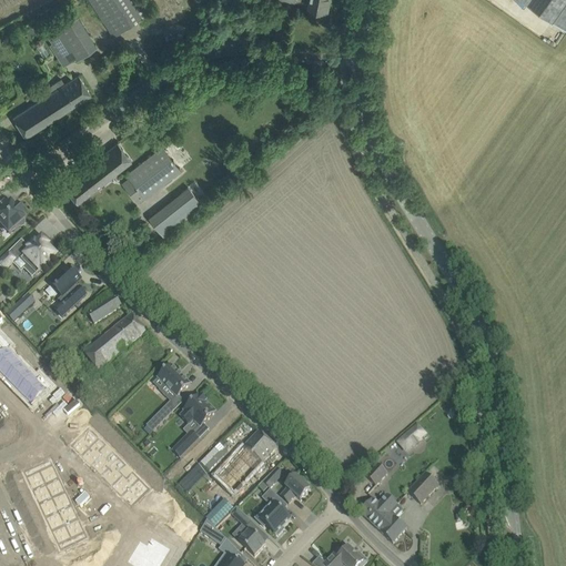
[(148,10),(142,1),(141,0),(88,0),(91,4),(111,34),(148,10)]
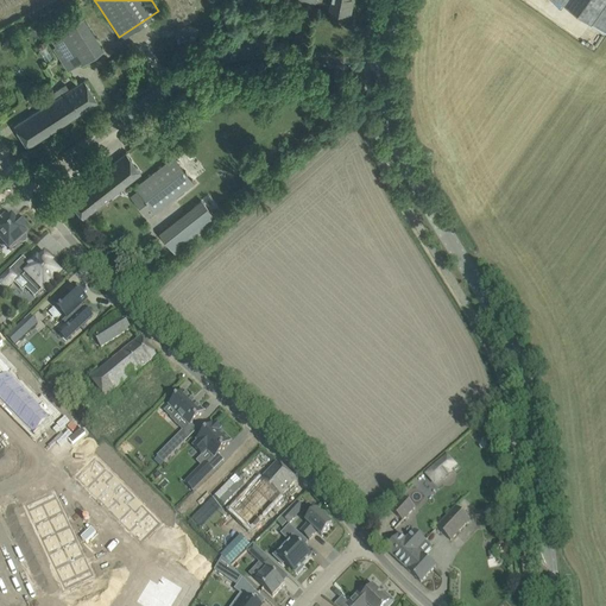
[(330,0),(329,6),(348,10),(349,0),(330,0)]
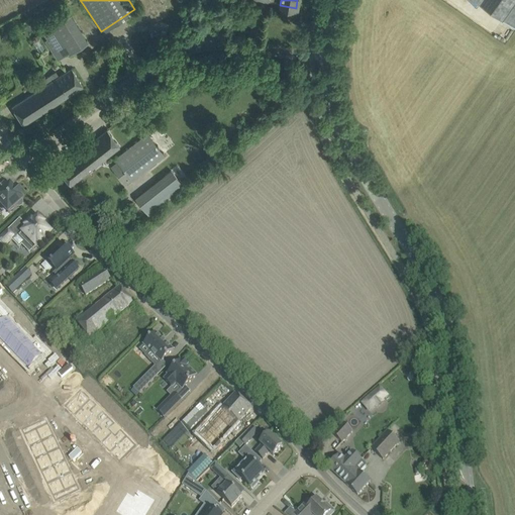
[(478,0),(514,25),(514,24),(514,0),(478,0)]
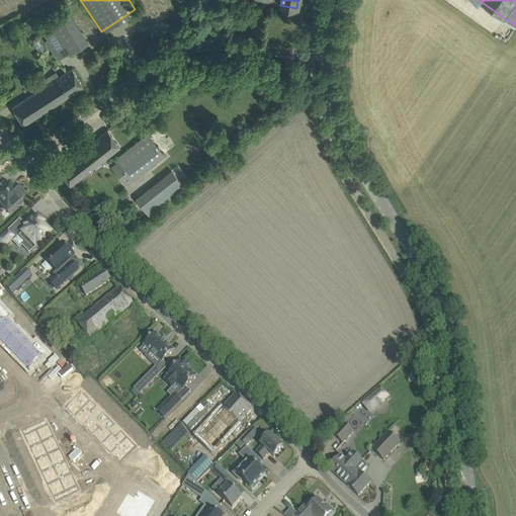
[(69,12),(40,31),(45,37),(43,38),(51,51),(57,47),(62,55),(66,52),(67,53),(86,40),(69,12)]
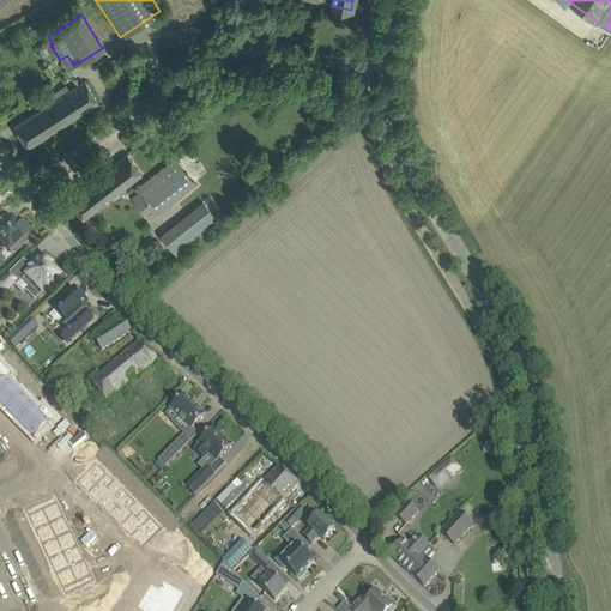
[(50,56),(43,44),(37,48),(44,60),(50,56)]
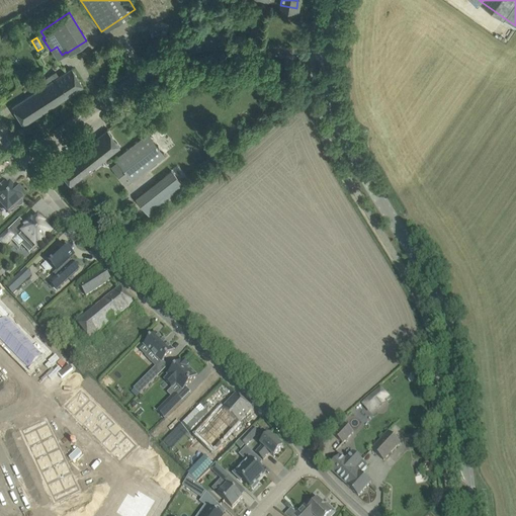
[(40,85),(33,90),(10,105),(21,122),(81,84),(70,67),(57,75),(54,70),(37,80),(40,85)]
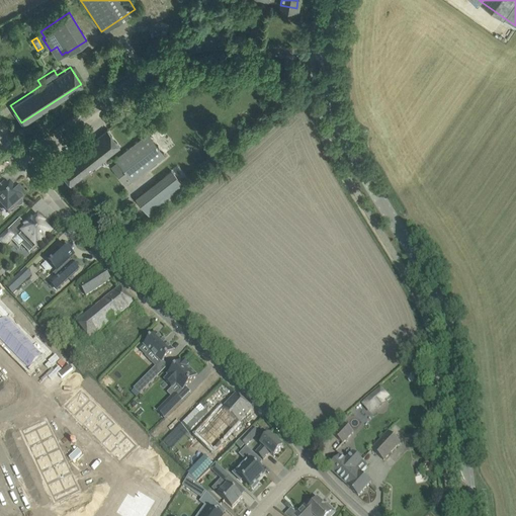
[(115,116),(127,107),(122,101),(111,111),(115,116)]
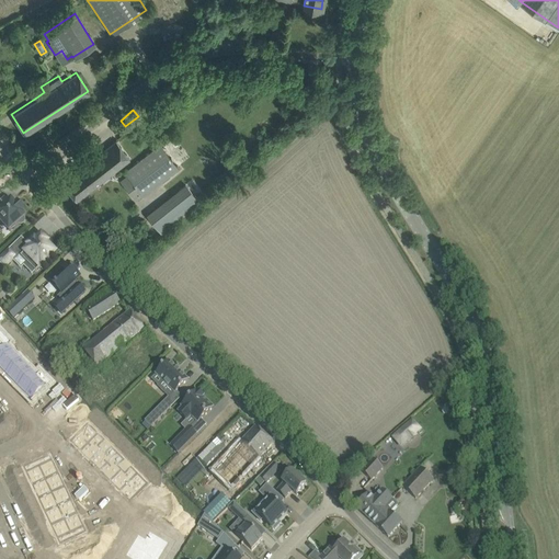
[(73,198),(100,178),(127,157),(113,139),(99,150),(100,151),(94,156),(93,155),(64,179),(65,181),(61,183),(73,198)]
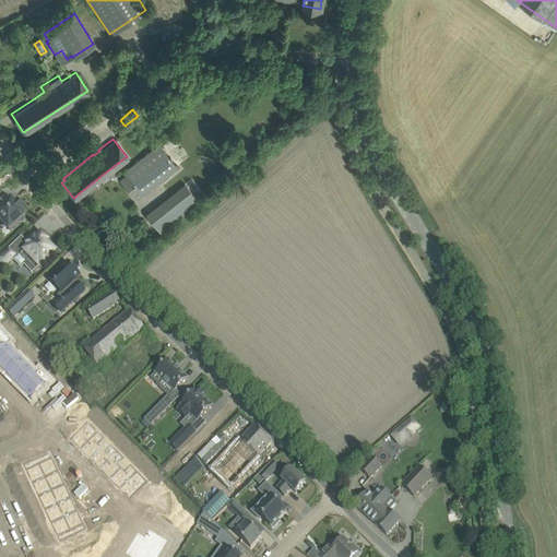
[(157,142),(132,162),(122,169),(140,193),(175,166),(157,142)]
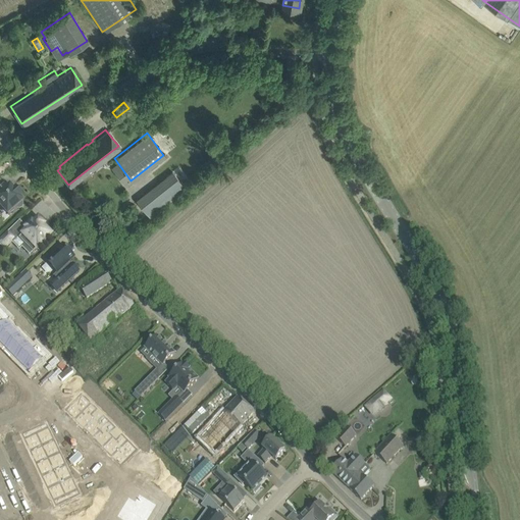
[(60,168),(59,166),(51,157),(40,165),(49,176),(57,170),(60,168)]
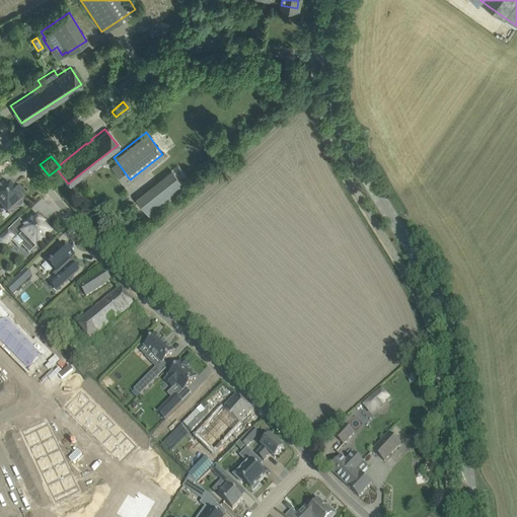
[(146,214),(185,187),(170,168),(133,196),(146,214)]
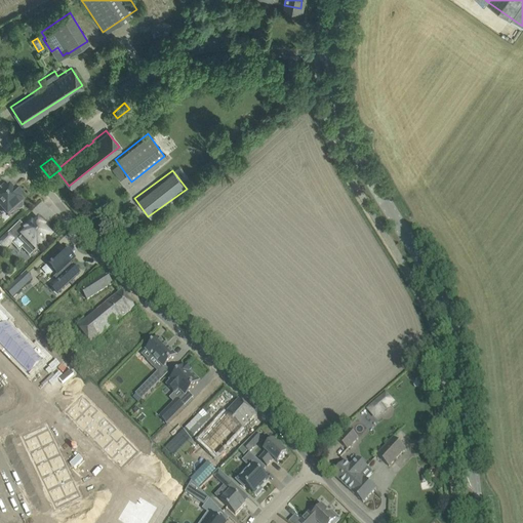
[(5,187),(1,184),(0,185),(0,206),(5,212),(13,205),(14,206),(16,207),(18,206),(19,204),(19,202),(18,200),(21,199),(18,197),(21,196),(13,188),(11,189),(7,185),(5,187)]
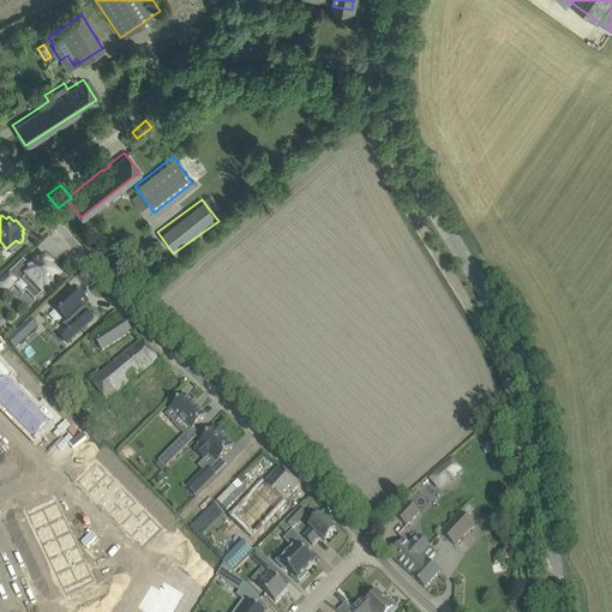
[(49,265),(51,263),(43,256),(37,262),(36,261),(30,267),(27,264),(16,275),(37,295),(41,292),(43,294),(51,287),(49,285),(59,275),(49,265)]
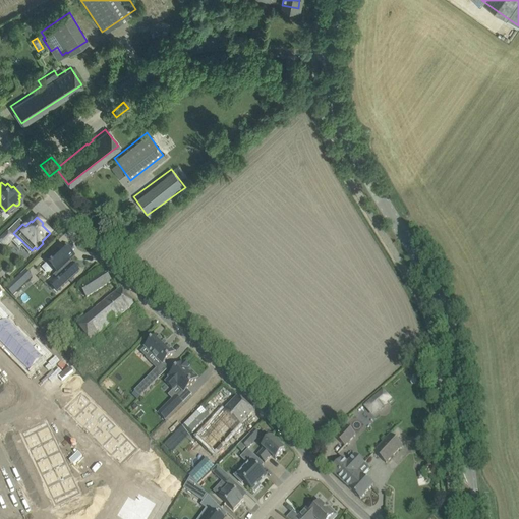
[(0,244),(3,248),(14,237),(7,230),(0,236),(0,244)]
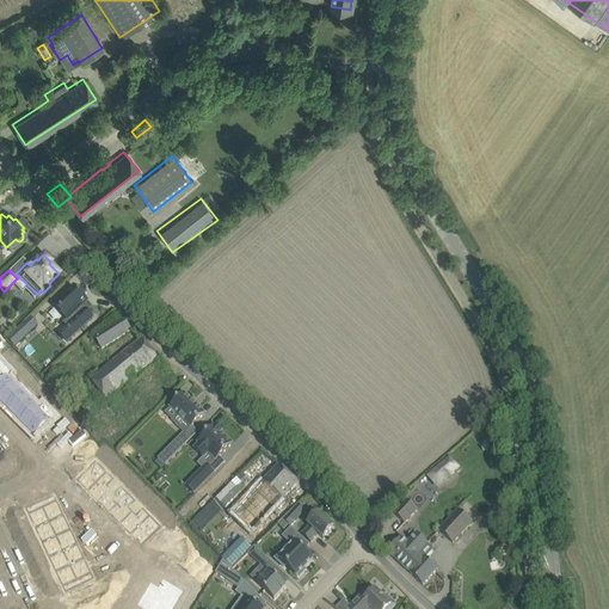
[(69,285),(51,303),(65,318),(60,323),(72,334),(90,317),(82,308),(81,309),(78,307),(84,300),(69,285)]
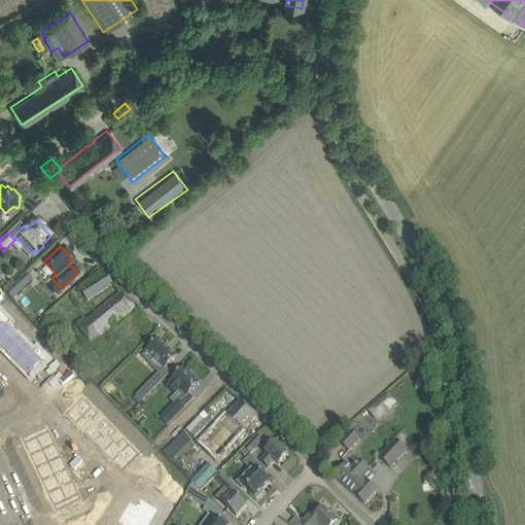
[(85,300),(111,283),(103,271),(77,287),(85,300)]
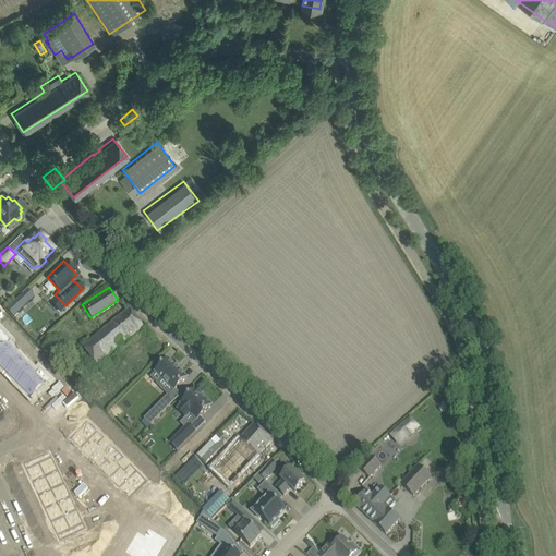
[(94,364),(133,333),(142,325),(128,307),(80,346),(94,364)]
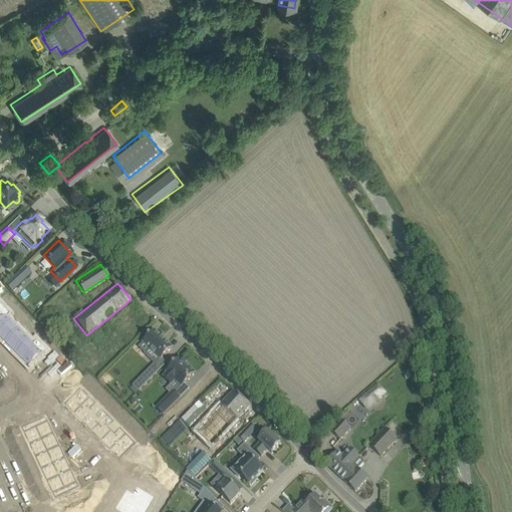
[(4,314),(0,317),(0,336),(13,323),(4,314)]
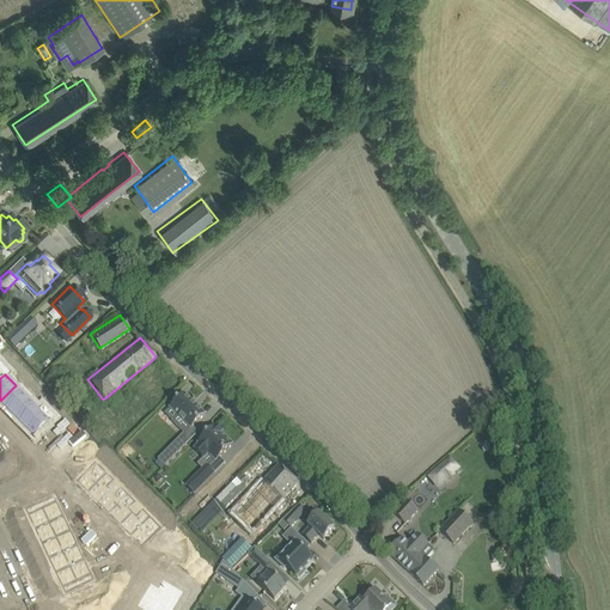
[(16,385),(0,401),(0,403),(10,414),(26,397),(16,385)]
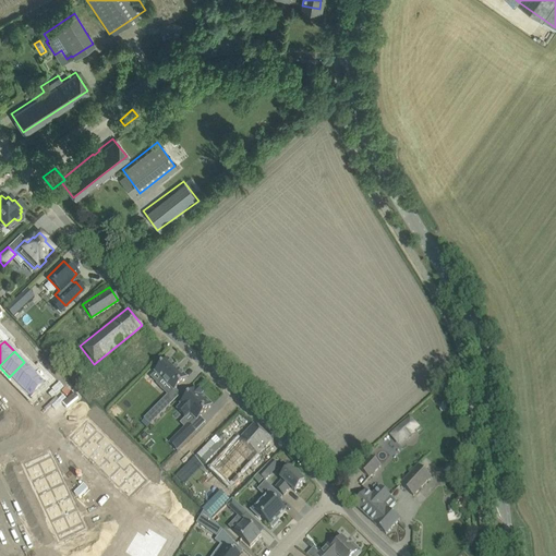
[(155,383),(167,395),(184,376),(166,358),(160,363),(159,362),(154,367),(156,369),(153,371),(160,378),(155,383)]
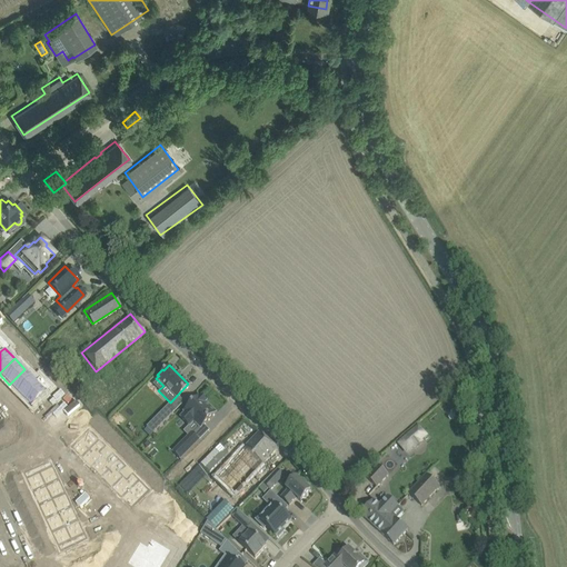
[(25,369),(9,385),(20,395),(36,379),(25,369)]
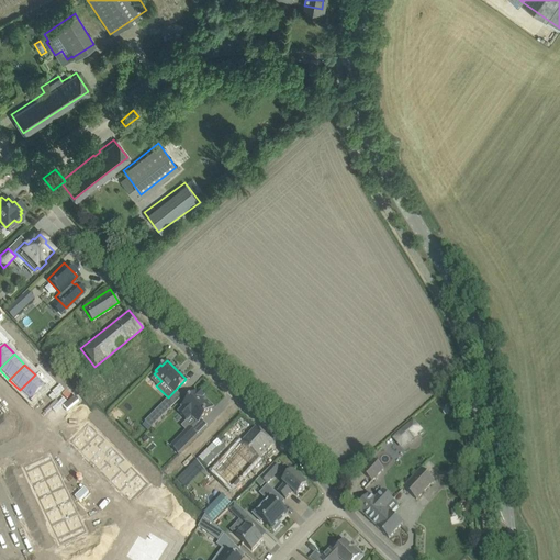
[(35,374),(20,390),(30,401),(45,385),(35,374)]
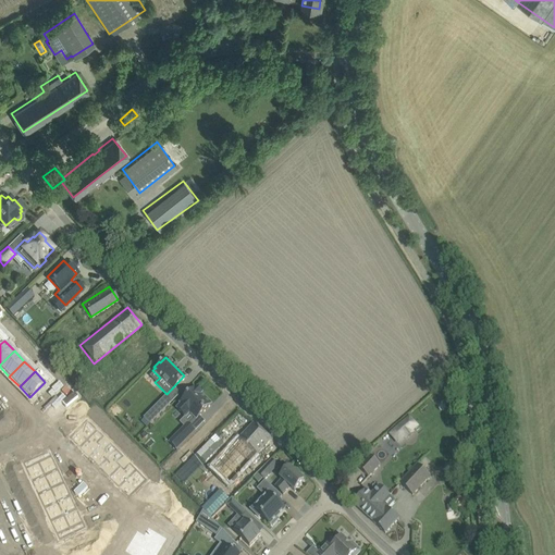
[(195,387),(194,389),(193,387),(188,392),(187,391),(182,395),(183,397),(179,402),(180,403),(175,407),(184,416),(188,411),(195,418),(209,404),(199,394),(200,393),(195,387)]
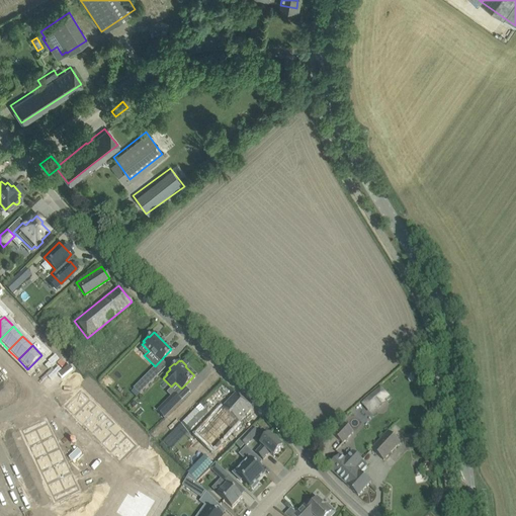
[(147,383),(156,374),(150,368),(141,377),(147,383)]
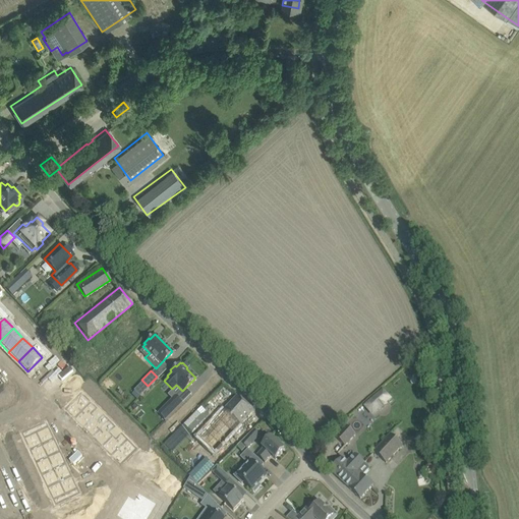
[(381,389),(376,394),(360,408),(368,416),(388,397),(381,389)]
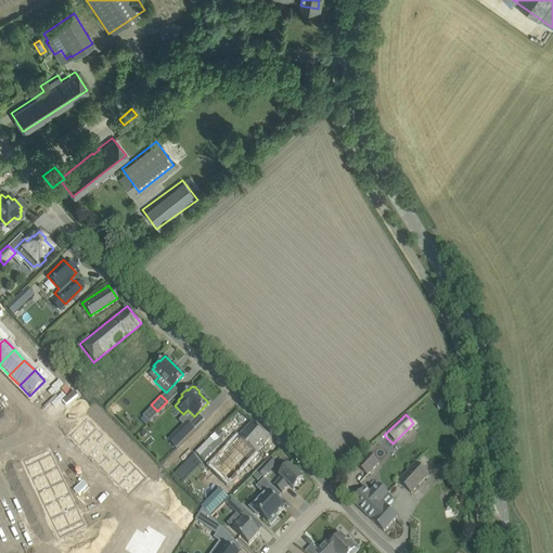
[(85,416),(67,434),(77,444),(94,426),(85,416)]
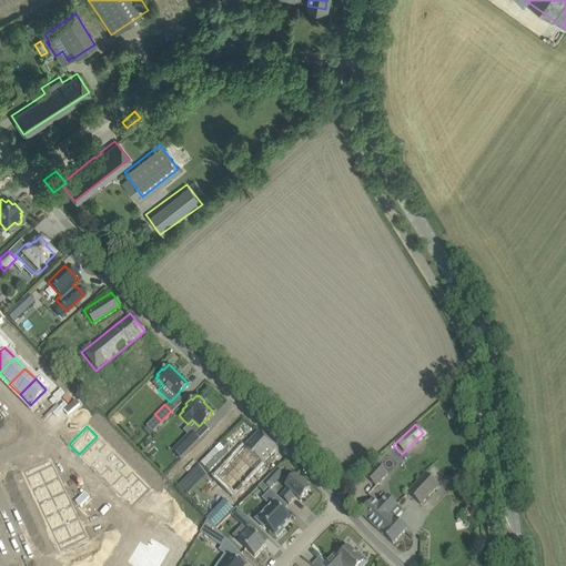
[(171,450),(179,457),(198,438),(190,431),(171,450)]
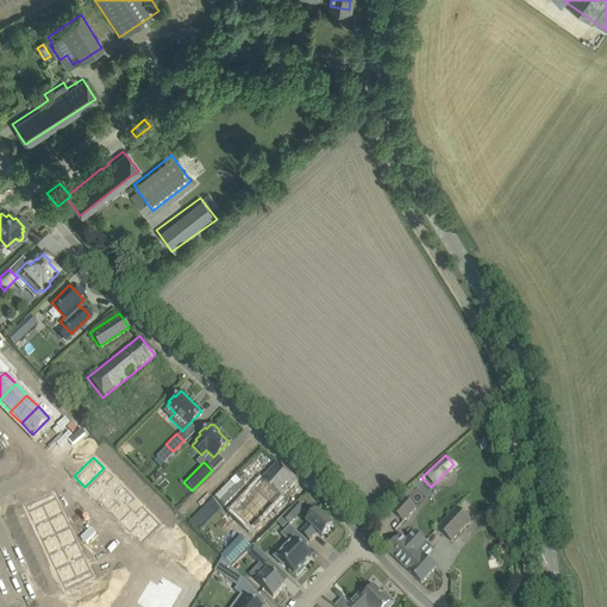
[(248,530),(295,479),(276,462),(229,512),(248,530)]
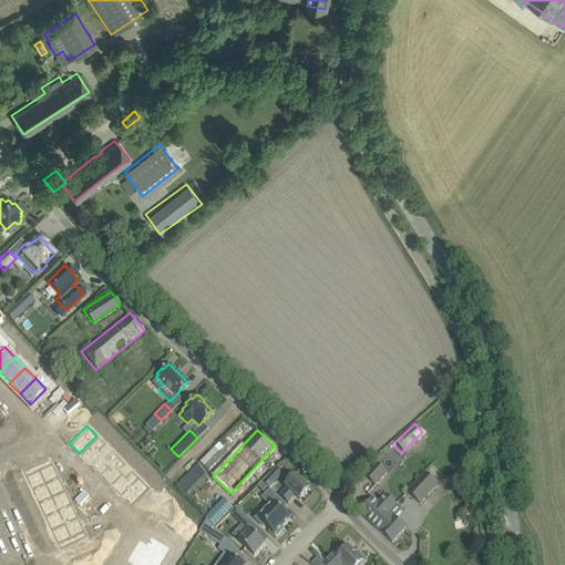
[(96,435),(79,453),(89,463),(101,452),(98,448),(103,442),(96,435)]
